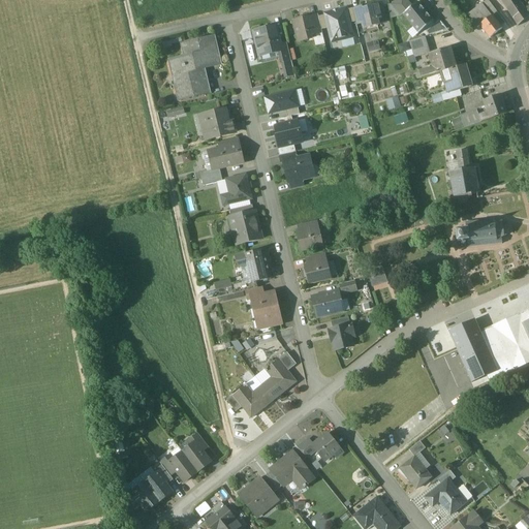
[(401,17),(412,7),(405,0),(398,0),(392,6),(401,17)]
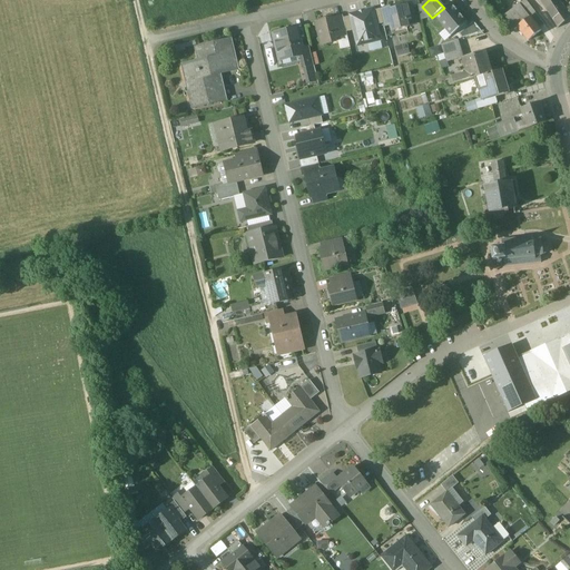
[(498,8),(491,0),(485,0),(484,1),(492,12),(498,8)]
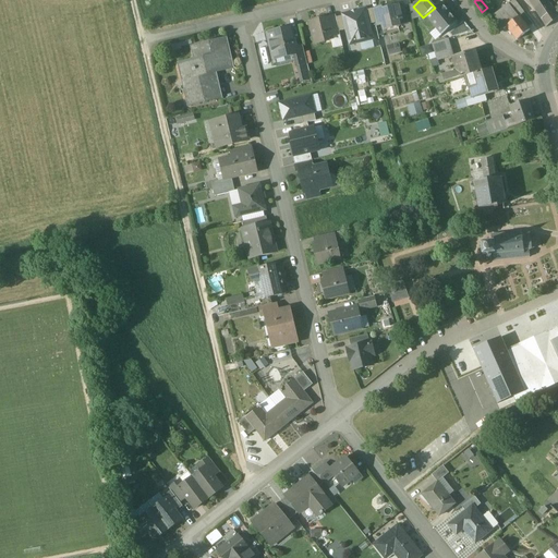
[(514,0),(513,0),(505,8),(506,8),(508,11),(511,9),(517,16),(518,15),(519,16),(524,12),(514,0)]
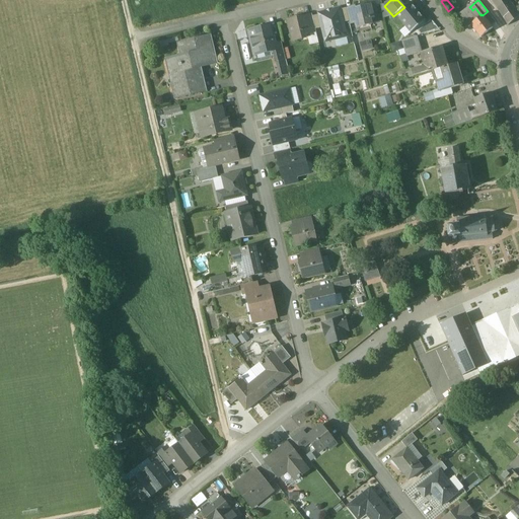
[(518,15),(518,14),(509,0),(491,0),(509,24),(518,15)]
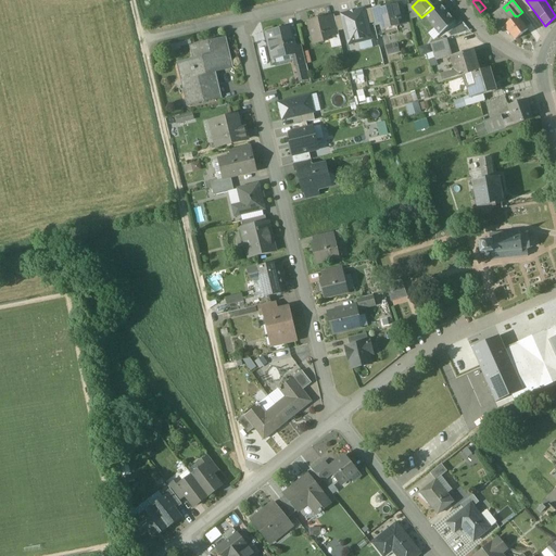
[(400,1),(386,4),(386,8),(380,9),(379,9),(380,15),(378,15),(380,24),(382,30),(397,26),(396,21),(402,20),(404,17),(400,1)]
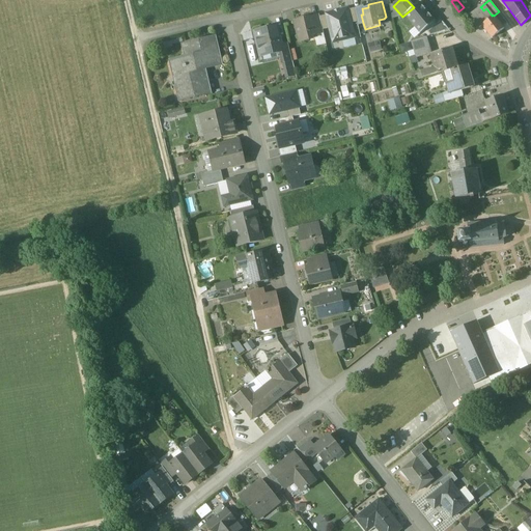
[(421,33),(436,22),(419,3),(414,7),(406,15),(421,33)]
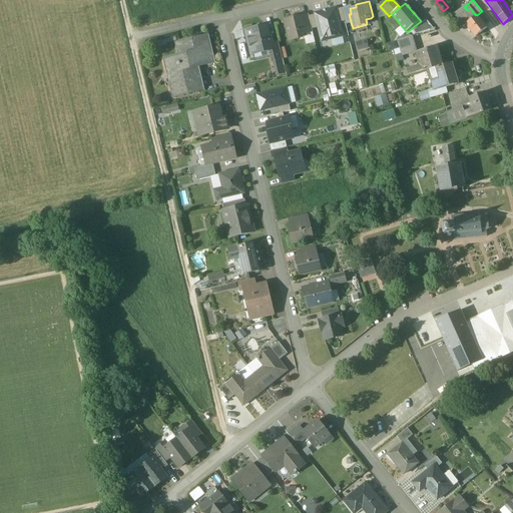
[(351,6),(342,9),(345,21),(346,24),(351,22),(349,14),(351,14),(350,8),(351,8),(351,6)]
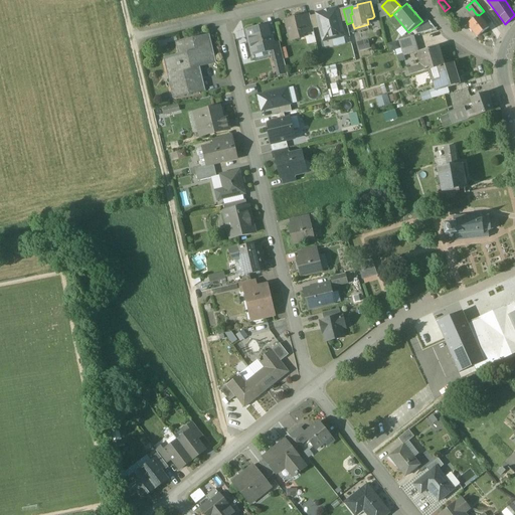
[(466,7),(456,14),(464,26),(467,24),(476,36),(488,27),(479,15),(478,14),(477,15),(472,8),(469,10),(467,7),(466,7)]
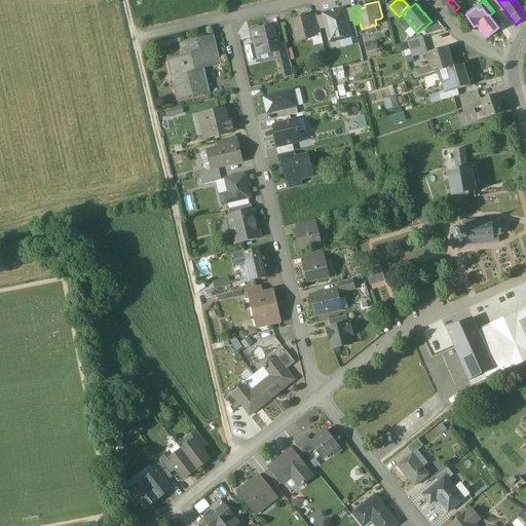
[(344,10),(347,24),(353,22),(350,9),(344,10)]
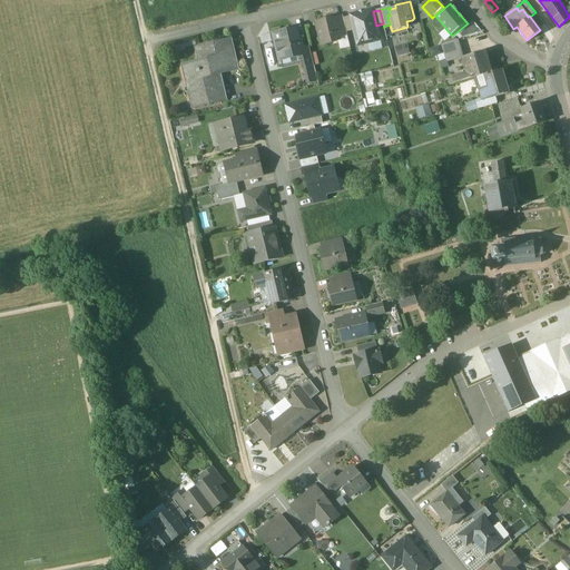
[(373,11),(351,17),(354,31),(357,42),(366,40),(367,45),(381,40),(376,26),(373,11)]
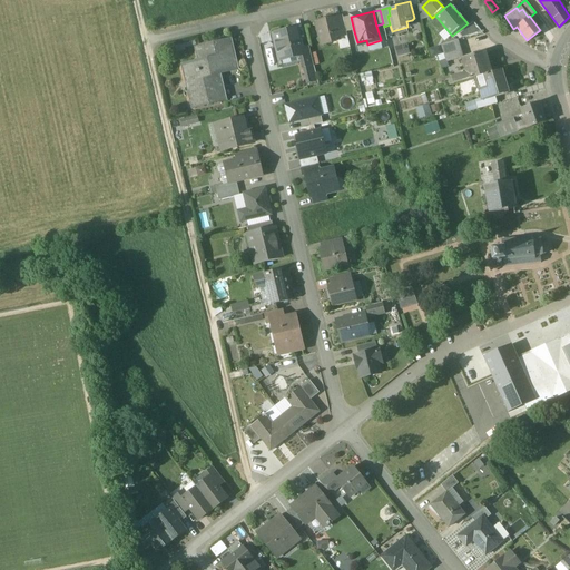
[(343,17),(335,19),(340,33),(338,33),(340,36),(347,35),(346,32),(343,19),(343,17)]
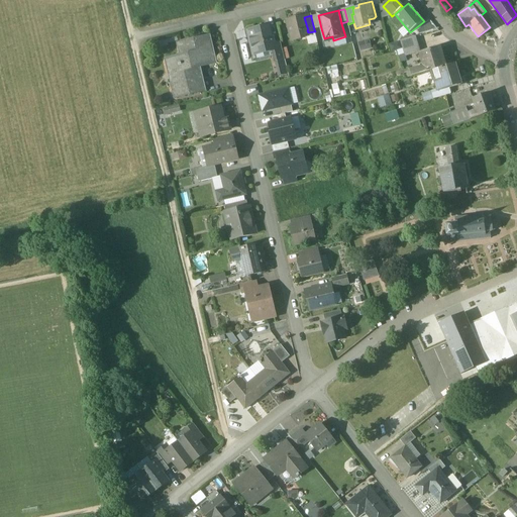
[(318,15),(311,17),(314,29),(321,28),(318,15)]
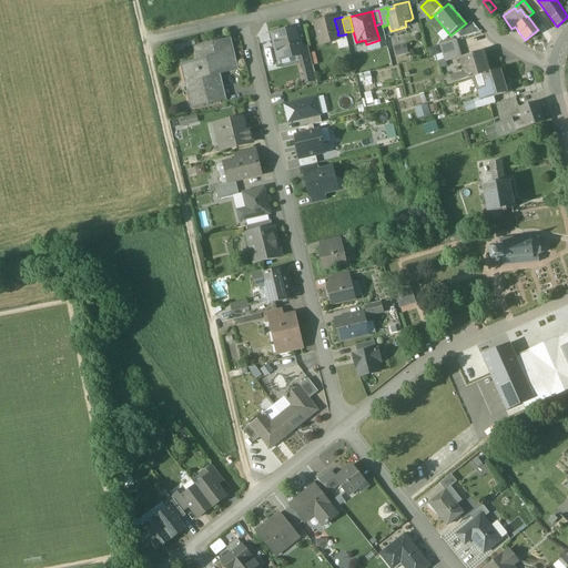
[(330,19),(315,23),(316,31),(320,44),(331,42),(330,34),(337,33),(338,33),(334,19),(334,18),(330,19)]
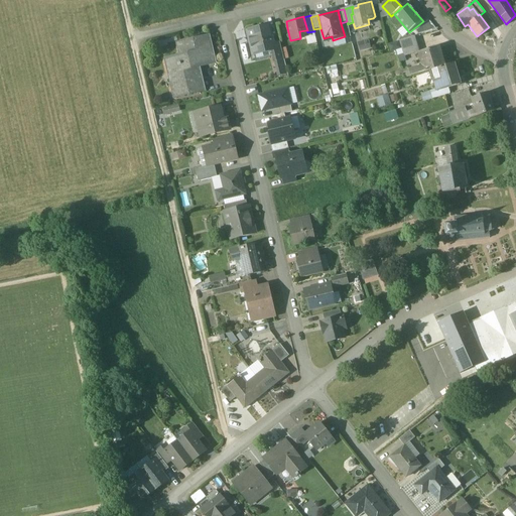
[(269,26),(255,30),(253,29),(249,30),(247,33),(248,37),(250,39),(253,52),(264,50),(265,52),(271,51),(274,50),(273,43),(269,26)]
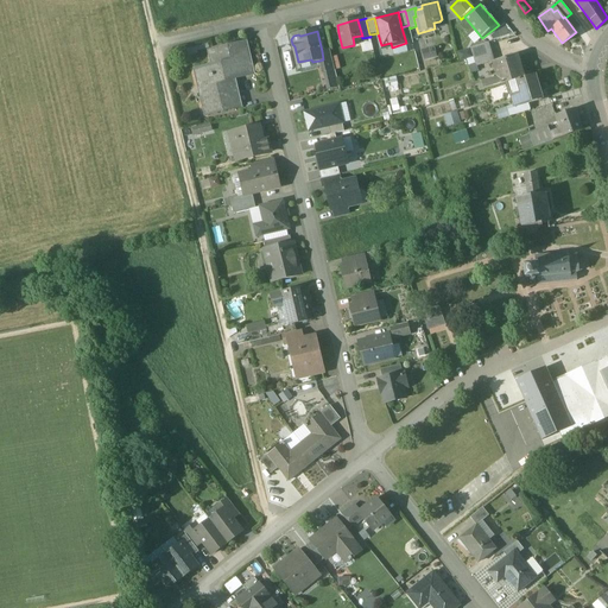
[(245,43),(208,51),(211,65),(200,68),(209,113),(206,114),(206,116),(239,107),(233,78),(252,75),(245,43)]
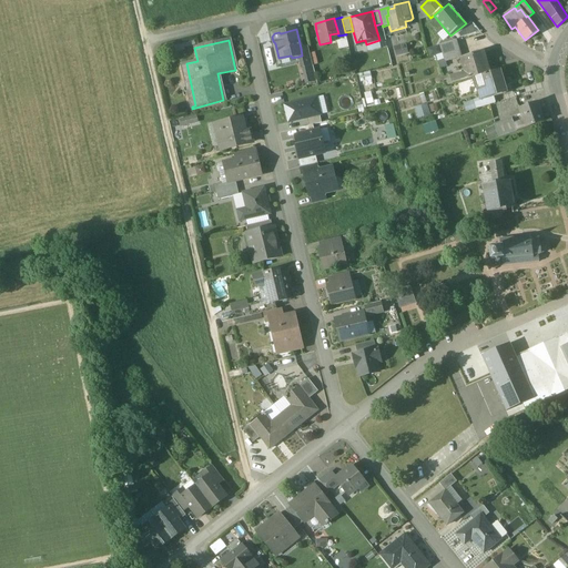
[(456,41),(440,46),(445,59),(445,60),(460,56),(456,41)]
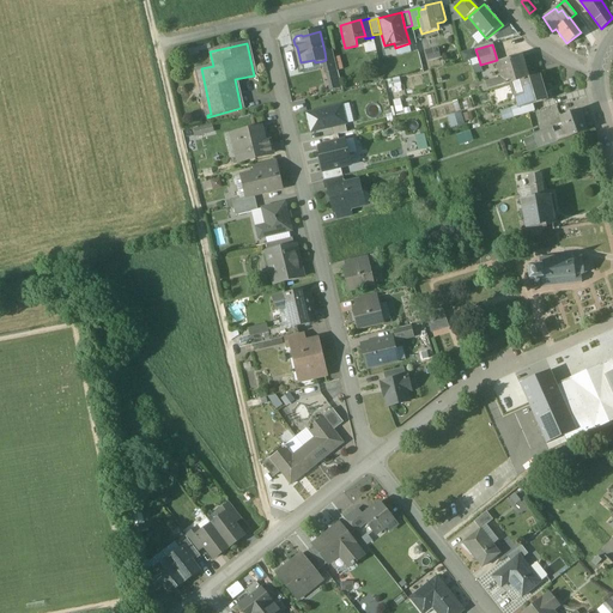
[(332,50),(325,52),(326,60),(322,61),(326,74),(338,71),(332,50)]
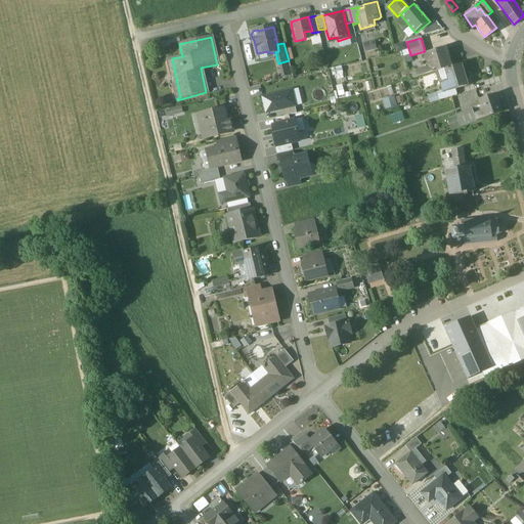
[(445,48),(425,53),(429,68),(416,72),(415,72),(417,78),(437,72),(451,68),(445,48)]
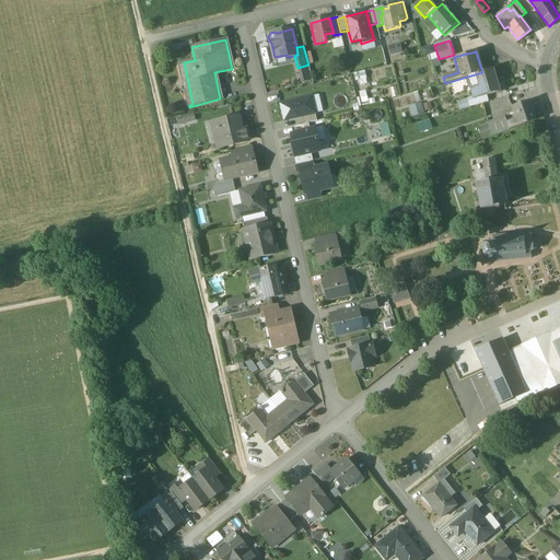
[(439,59),(439,58),(432,60),(436,76),(443,73),(439,59)]
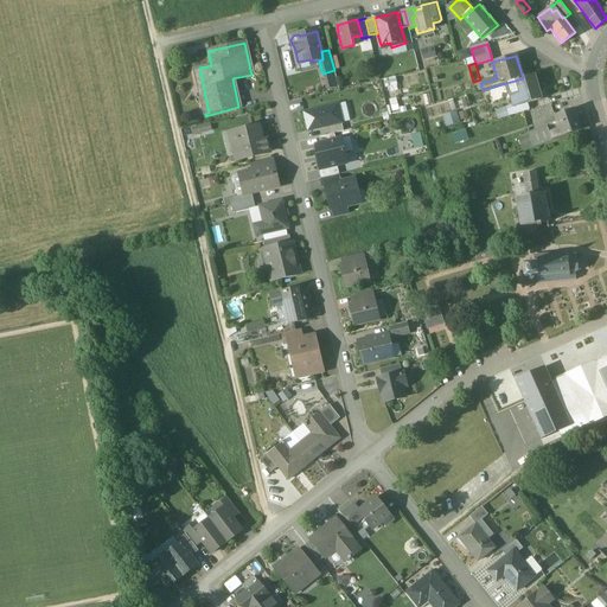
[(523,78),(506,83),(513,104),(513,108),(528,103),(542,98),(535,75),(523,78)]
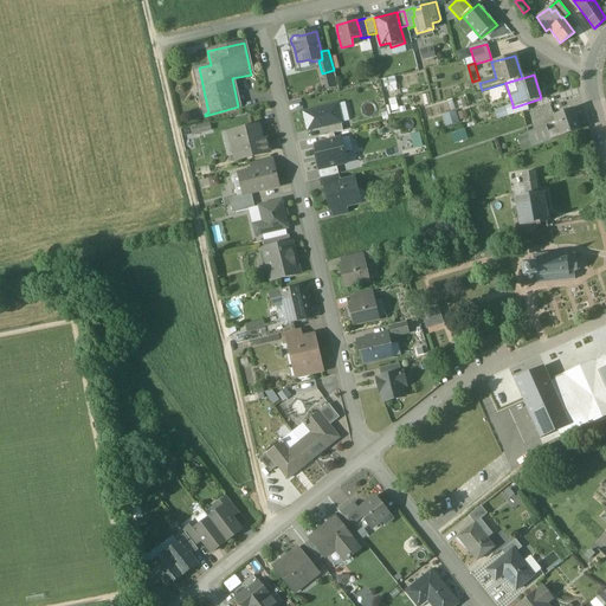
[(397,76),(381,78),(384,96),(398,94),(397,76)]
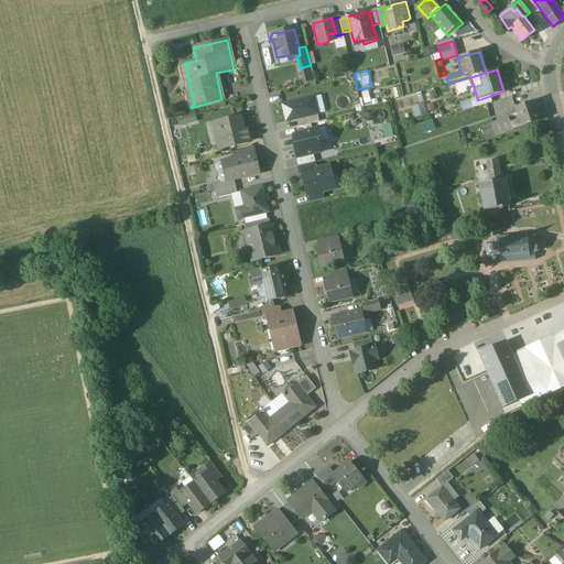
[(490,96),(477,100),(477,97),(470,99),(473,108),(491,102),(490,96)]
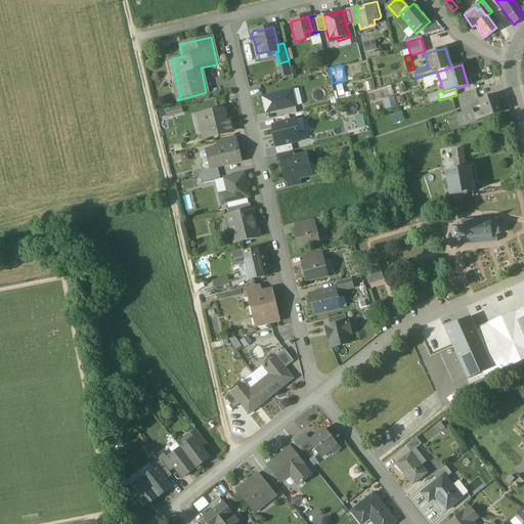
[(296,106),(292,90),(263,97),(267,114),(284,110),(295,106),(296,106)]
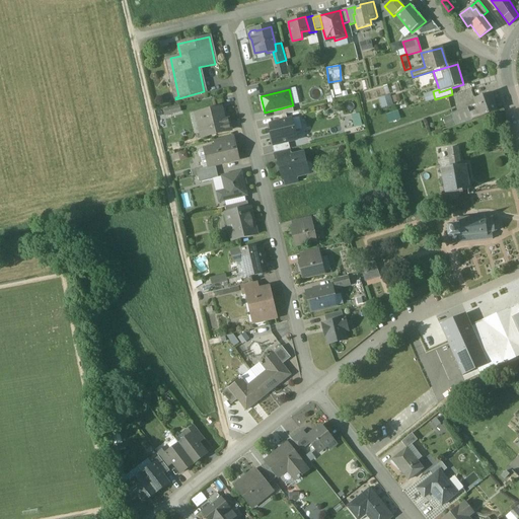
[(379,98),(382,107),(394,104),(391,94),(379,98)]
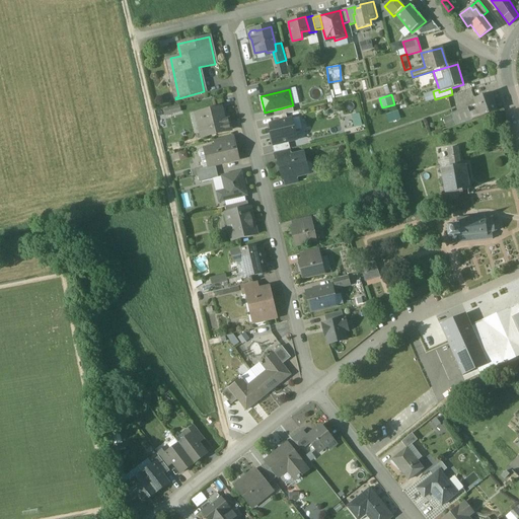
[(491,94),(473,99),(477,110),(469,114),(471,121),(496,112),(493,102),(491,94)]
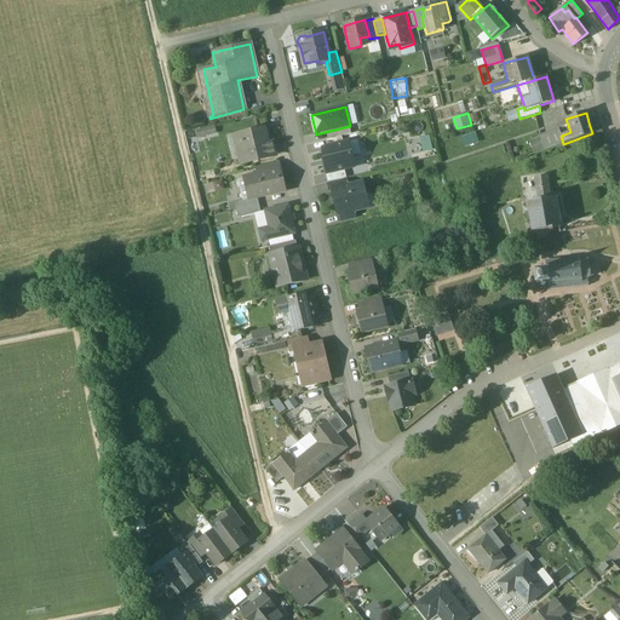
[(199,139),(218,135),(216,125),(196,131),(199,139)]
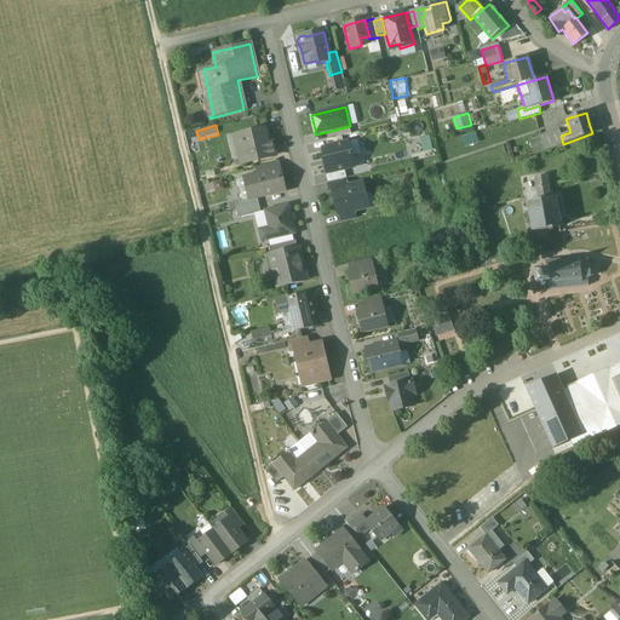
[(350,135),(349,126),(336,130),(337,138),(350,135)]
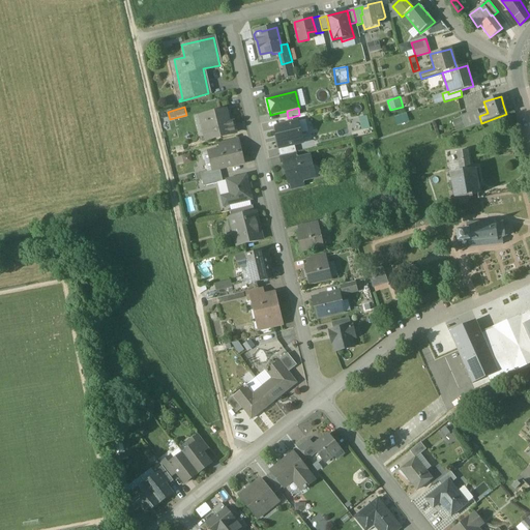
[(225,111),(206,116),(207,120),(202,121),(205,136),(218,133),(219,137),(235,133),(233,121),(228,122),(225,111)]
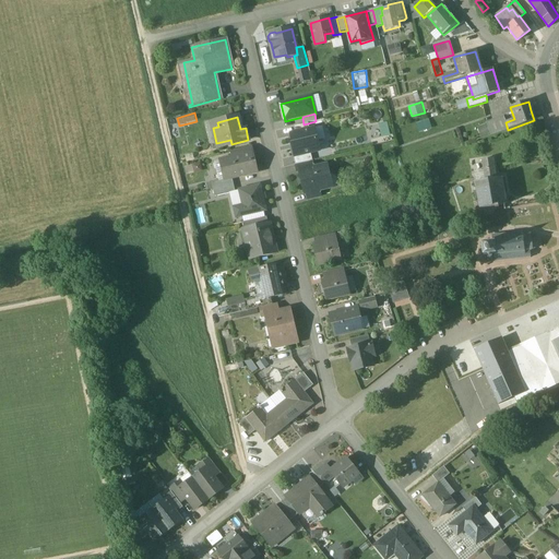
[(490,137),(508,130),(506,122),(503,118),(486,123),(487,126),(490,134),(490,137)]
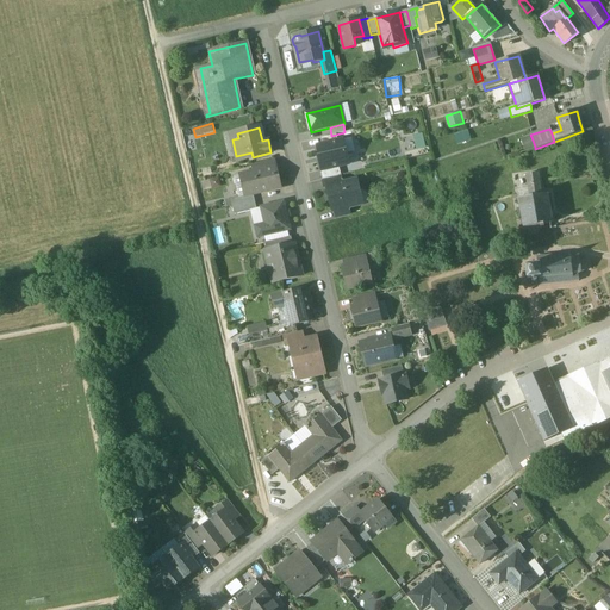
[(467,131),(454,135),(456,143),(470,139),(467,131)]
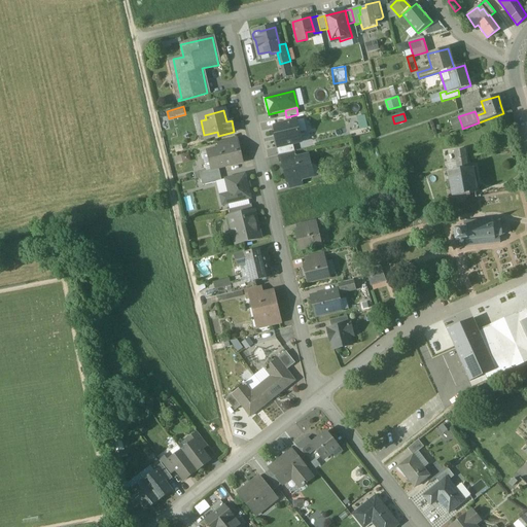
[(290,116),(277,119),(278,126),(291,121),(290,116)]
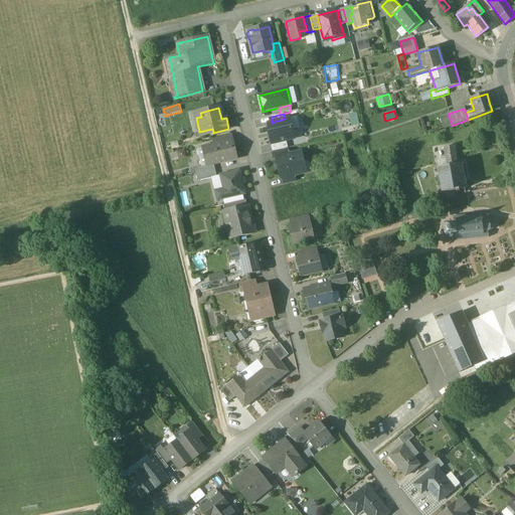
[(352,129),(360,126),(357,115),(349,118),(352,129)]
